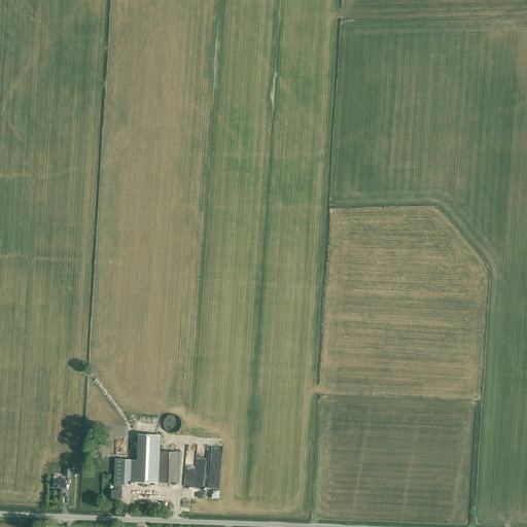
[(164,428),(178,432),(182,418),(168,414),(164,428)]
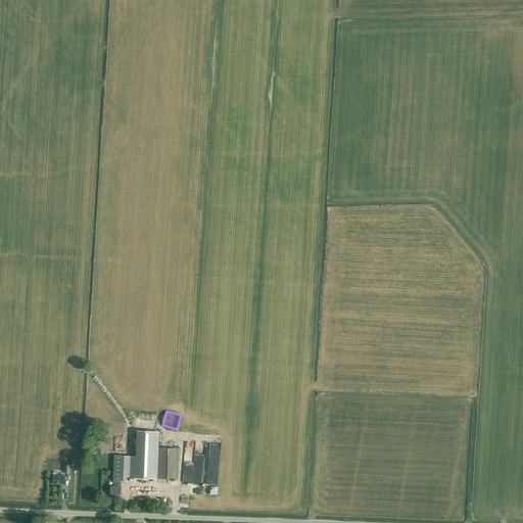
[(111,488),(110,493),(121,494),(122,487),(121,487),(121,481),(129,481),(129,478),(156,479),(158,433),(135,432),(134,457),(130,457),(113,456),(112,480),(114,480),(113,486),(111,486),(111,488)]
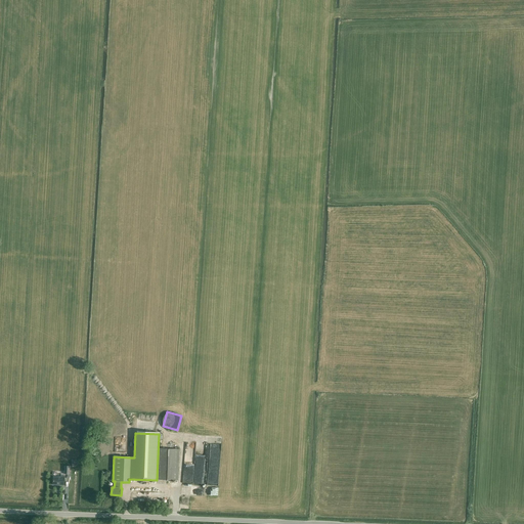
[(186,443),(184,483),(204,484),(206,444),(186,443)]
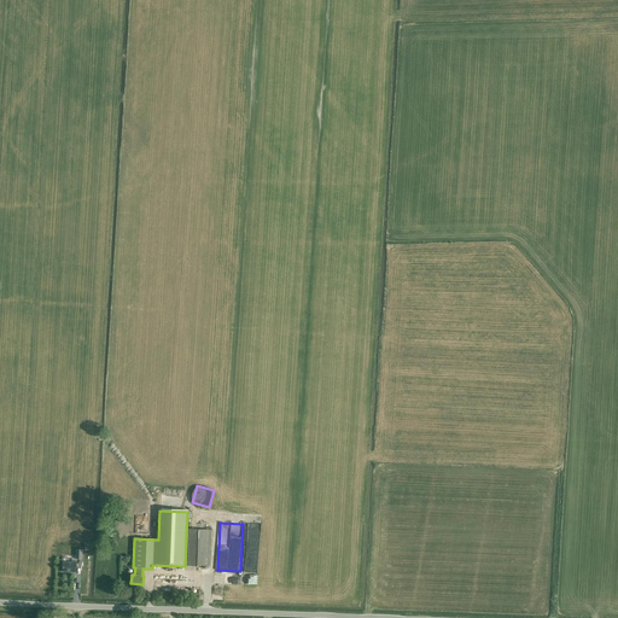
[(186,529),(185,560),(185,566),(210,567),(211,530),(186,529)]
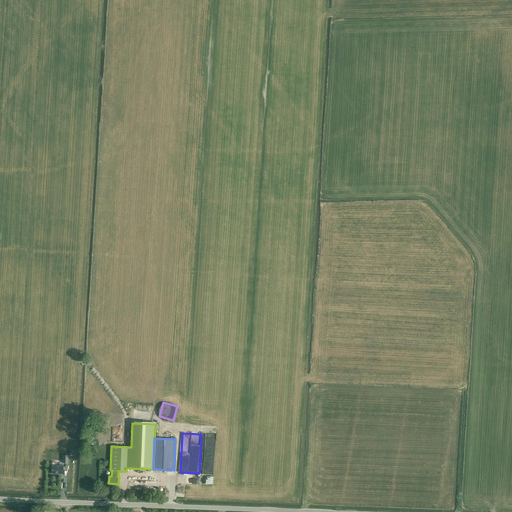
[(52,466),(52,469),(52,474),(63,474),(63,465),(59,465),(59,466),(52,466)]
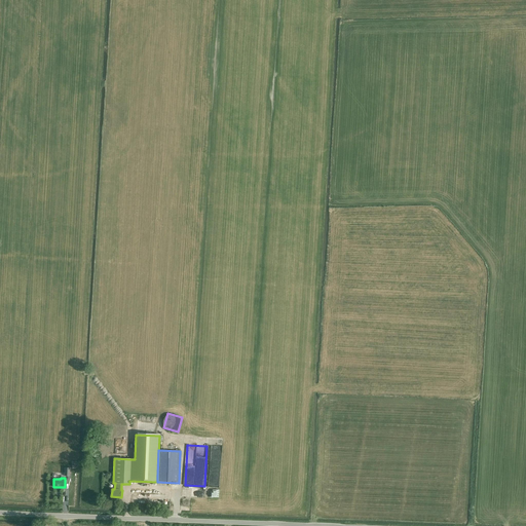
All buildings are outlined.
